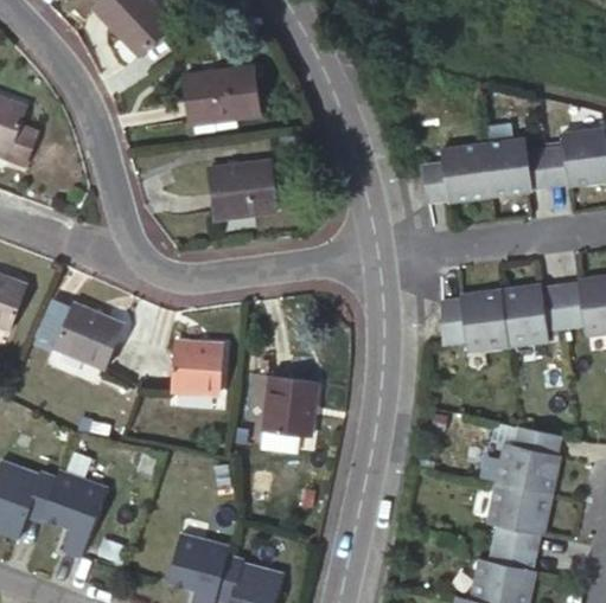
[(173,27),(147,0),(112,0),(100,12),(144,57),(173,27)]
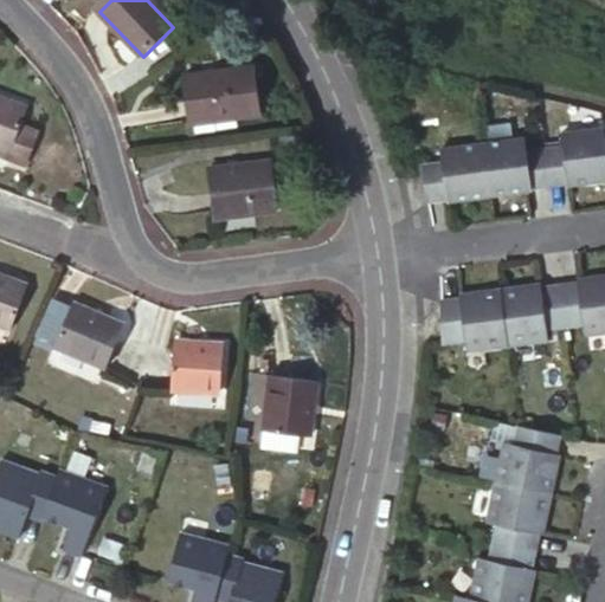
[(255,77),(188,85),(194,129),(261,121),(255,77)]
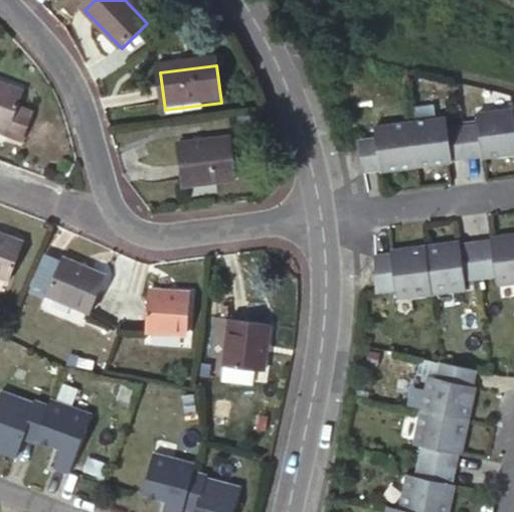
[(0,130),(12,135),(21,111),(25,98),(0,89),(0,130)]
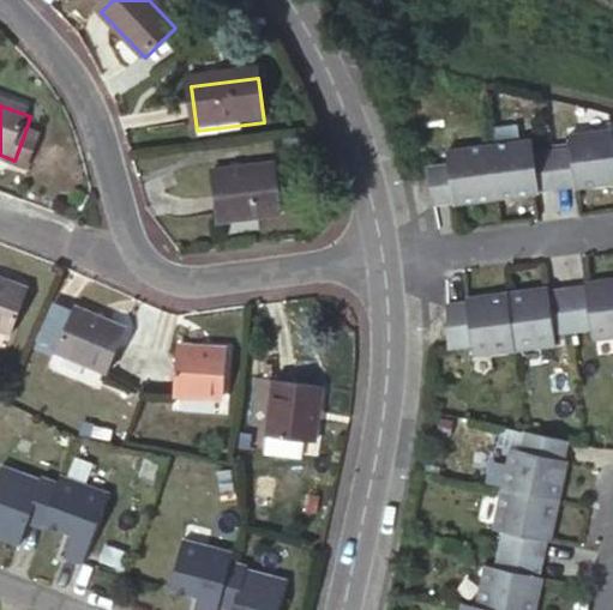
[(612,128),(568,134),(570,150),(551,152),(554,185),(574,182),(575,188),(612,182),(612,128)]
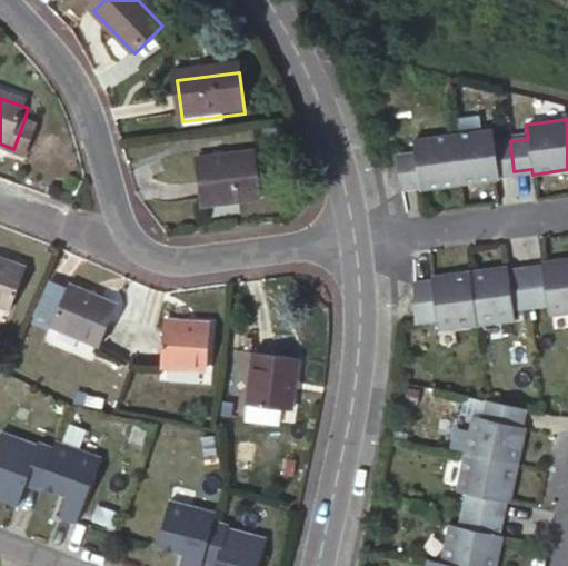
[(13,149),(0,144),(0,149),(29,160),(40,129),(23,122),(13,149)]
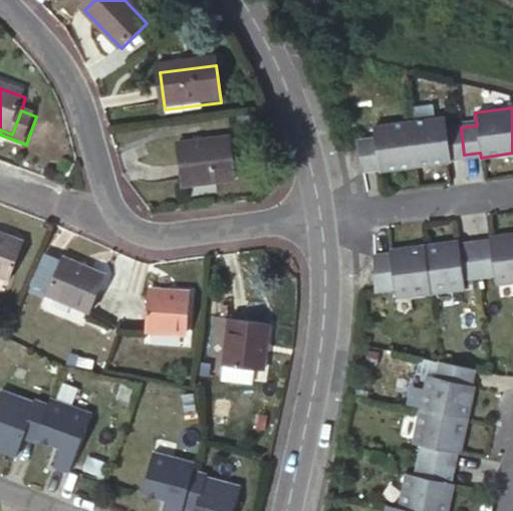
[(408,121),(414,166),(449,162),(449,157),(464,155),(461,128),(445,129),(443,117),(408,121)]
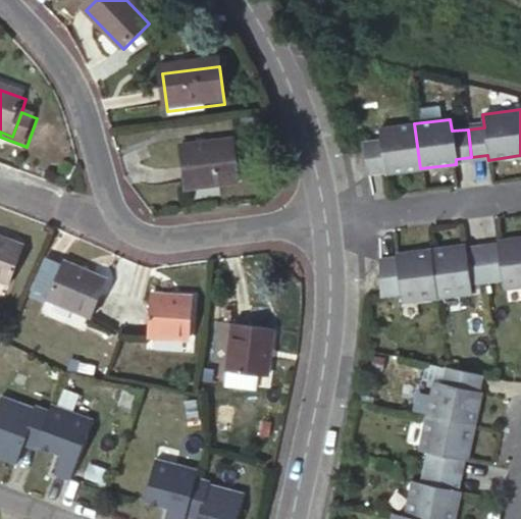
[(420,168),(414,123),(376,128),(378,141),(359,143),(366,171),(382,169),(382,173),(420,168)]
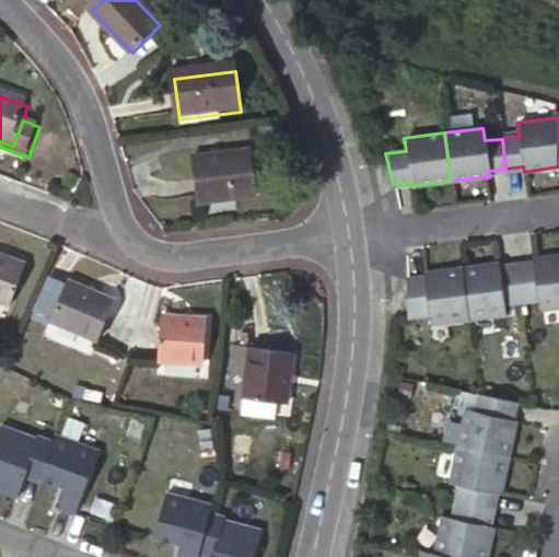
[(251,152),(195,160),(201,204),(256,196),(251,152)]
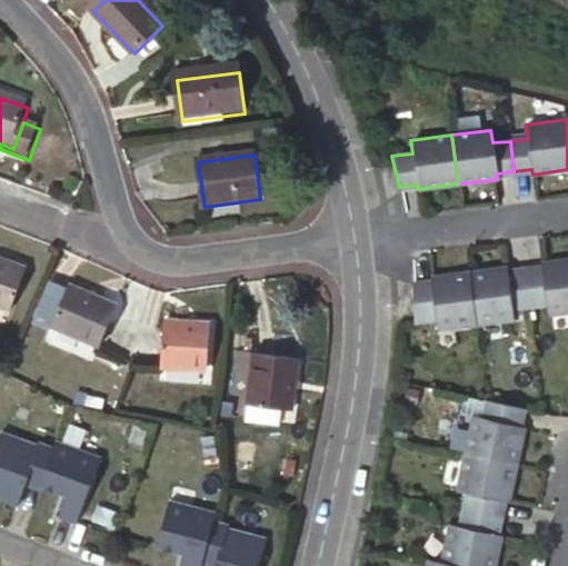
[(36,266),(0,254),(0,303),(19,310),(36,266)]
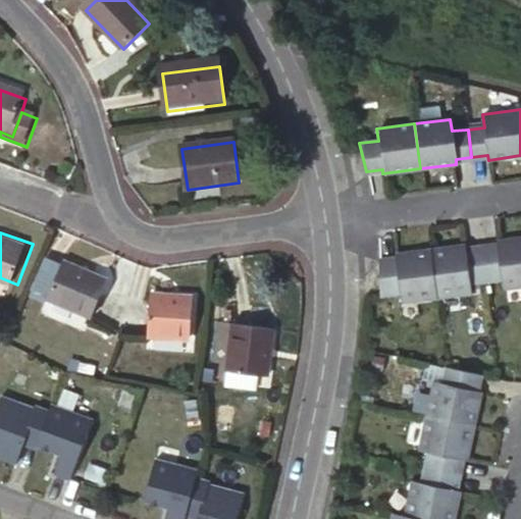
[(481,252),(486,283),(503,281),(504,291),(520,288),(520,239),(497,242),(498,250),(481,252)]
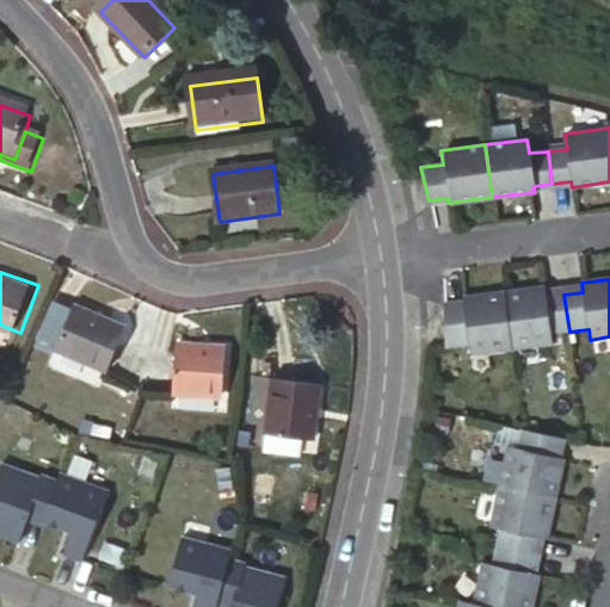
[(501,293),(509,351),(552,345),(550,334),(570,332),(564,295),(544,297),(543,289),(501,293)]
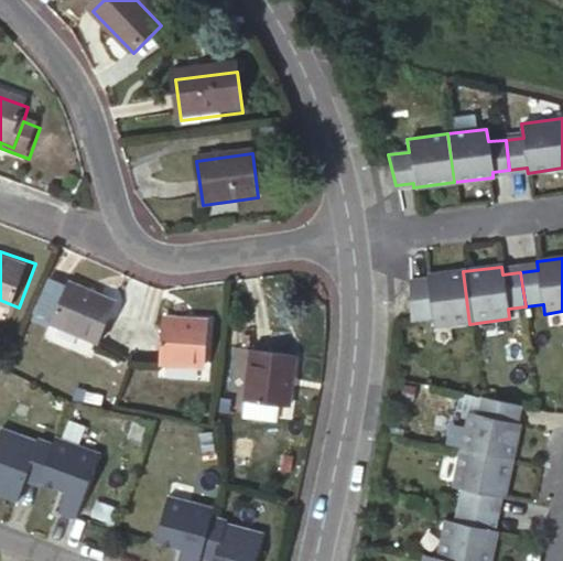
[(469,324),(463,271),(423,277),(423,284),(408,287),(408,322),(429,320),(430,330),(469,324)]
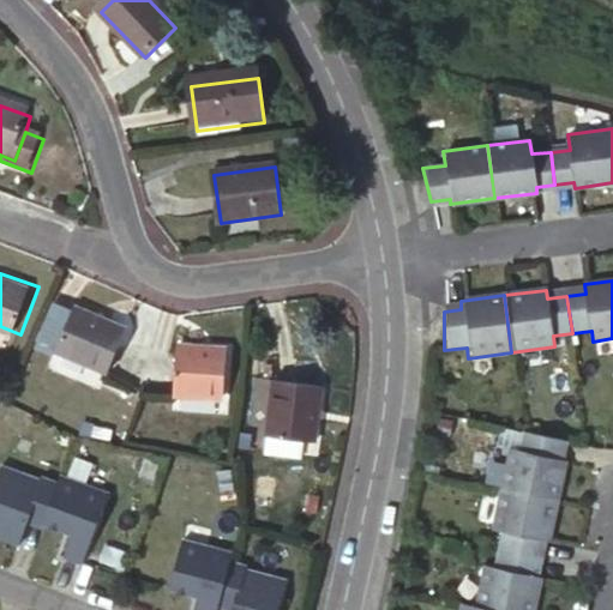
[(136,326),(80,303),(60,351),(115,374),(136,326)]
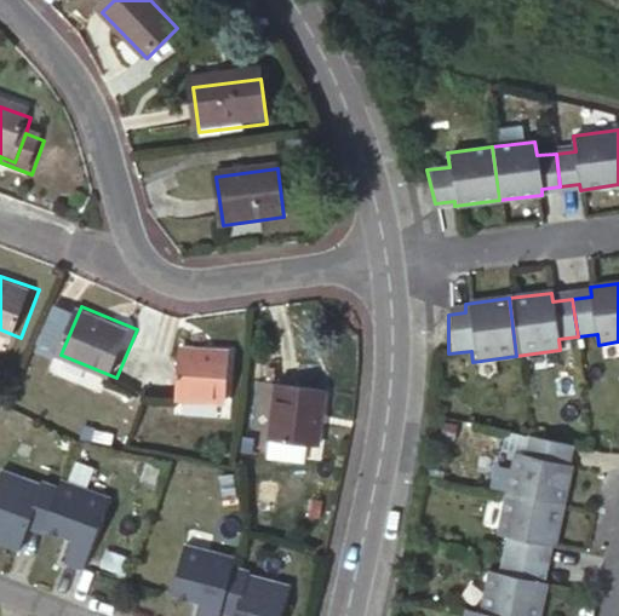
[(236,351),(182,345),(177,397),(231,403),(236,351)]
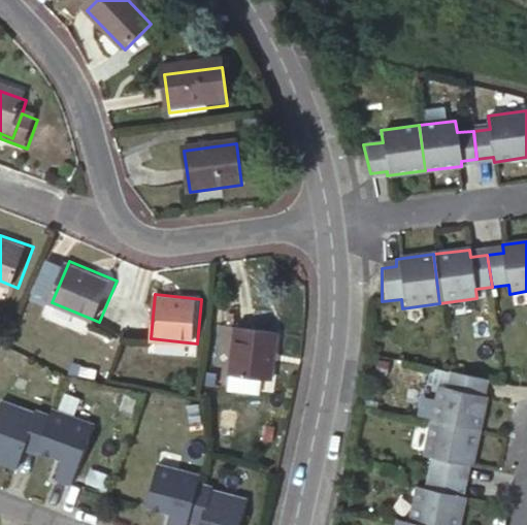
[(286,336),(237,329),(230,376),(278,384),(286,336)]
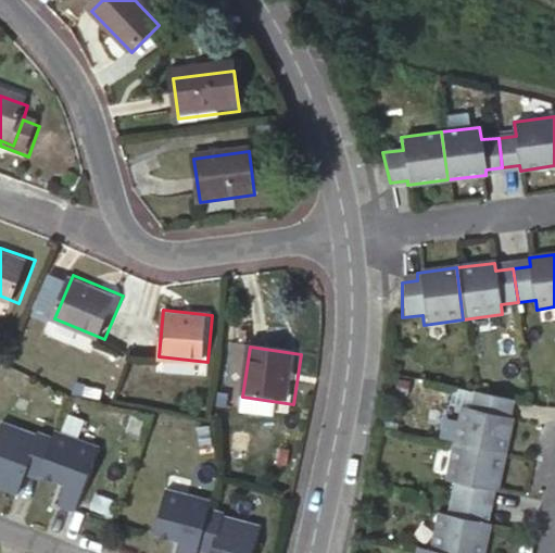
[(461,405),(453,442),(505,453),(514,417),(505,415),(509,398),(475,391),(471,407),(461,405)]
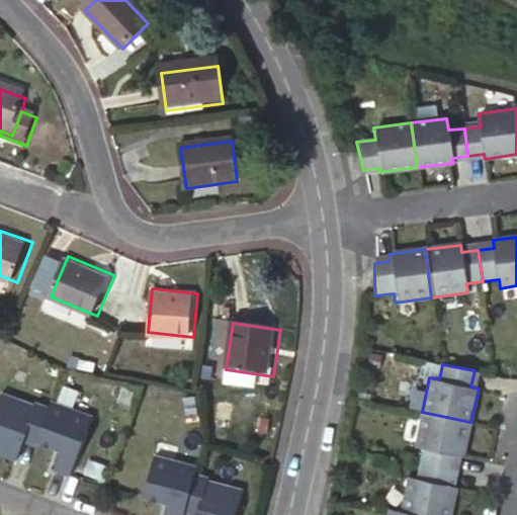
[(39,441),(51,407),(33,402),(31,407),(2,397),(0,402),(0,452),(17,458),(22,442),(38,447),(39,441)]
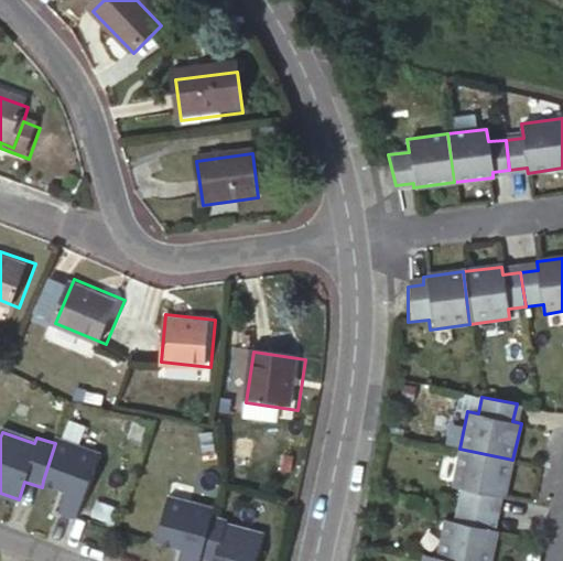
[(56,439),(55,443),(43,481),(68,489),(63,507),(80,513),(99,452),(56,439)]
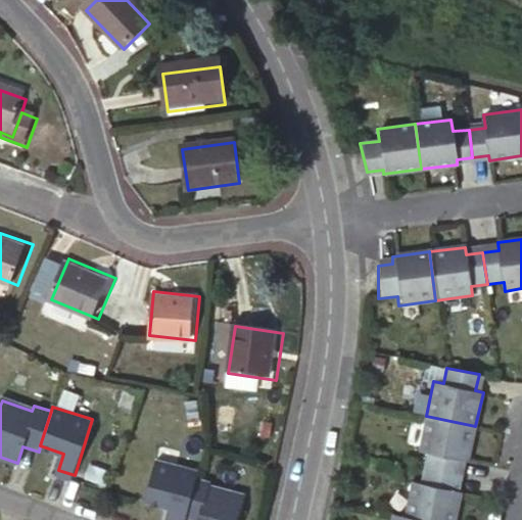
[(428,454),(424,470),(457,476),(460,461),(467,462),(475,426),(426,416),(419,452),(428,454)]
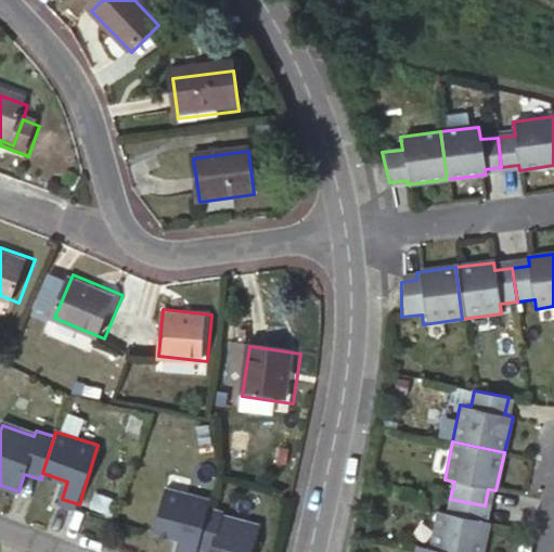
[(197,551),(201,544),(211,505),(213,501),(169,489),(157,530),(182,539),(178,551),(197,551)]
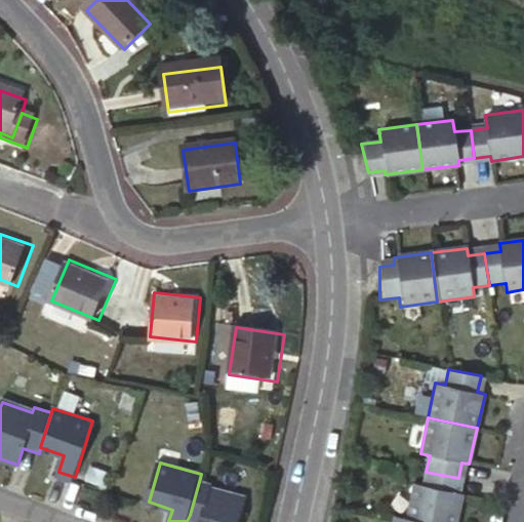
[(109,470),(91,465),(85,480),(104,485),(109,470)]
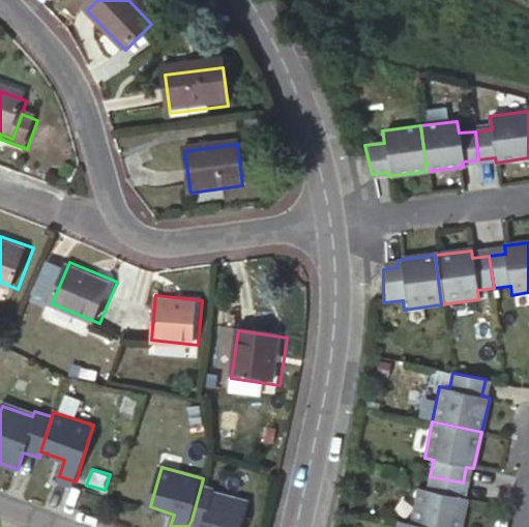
[(417,490),(410,525),(415,526),(461,526),(467,500),(459,499),(463,482),(430,476),(425,492),(417,490)]
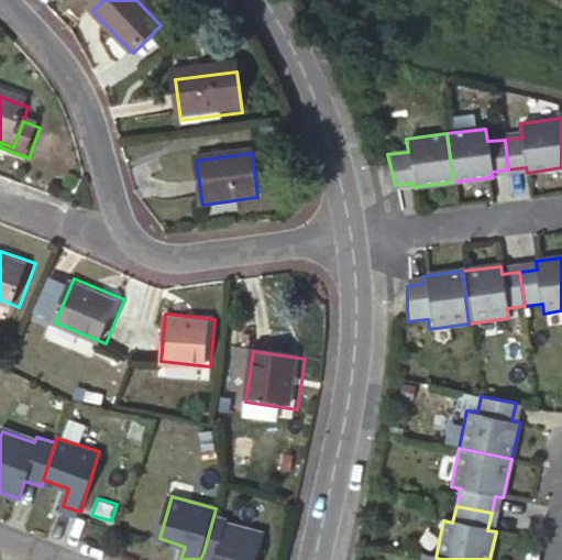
[(231,517),(215,513),(204,552),(219,557),(218,559),(257,559),(266,531),(230,520),(231,517)]
